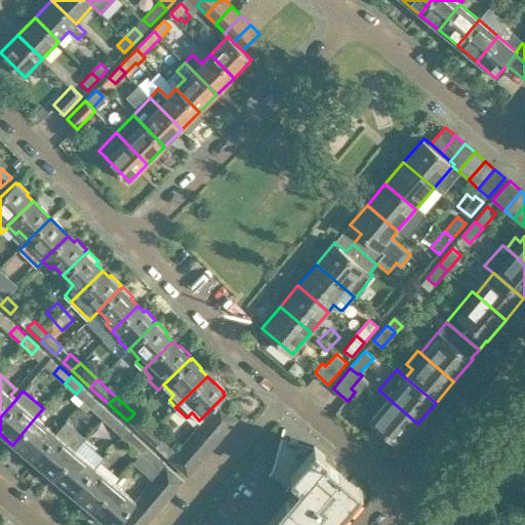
[(417,423),(388,398),(369,419),(399,445),(417,423)]
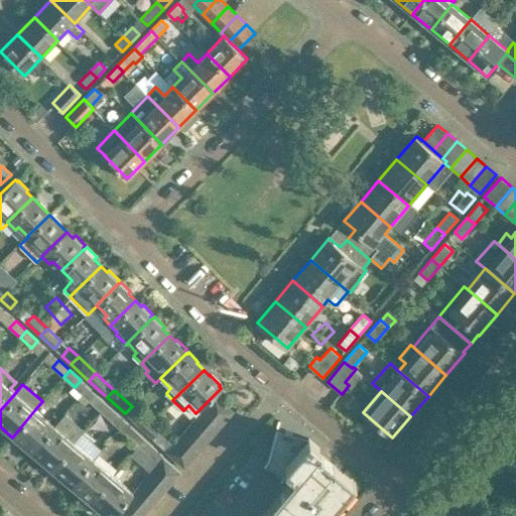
[(97,394),(90,401),(101,411),(107,404),(97,394)]
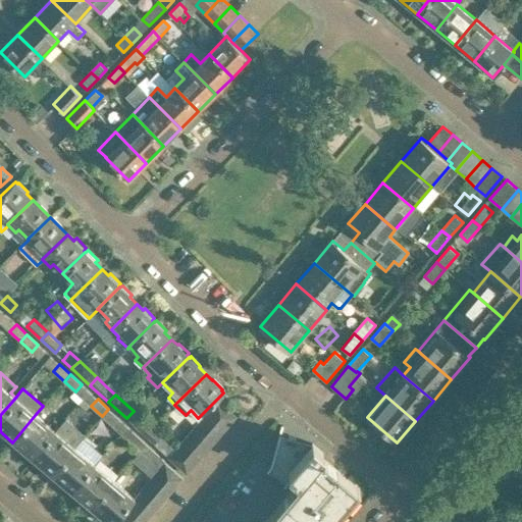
[(237,416),(218,400),(209,409),(228,425),(237,416)]
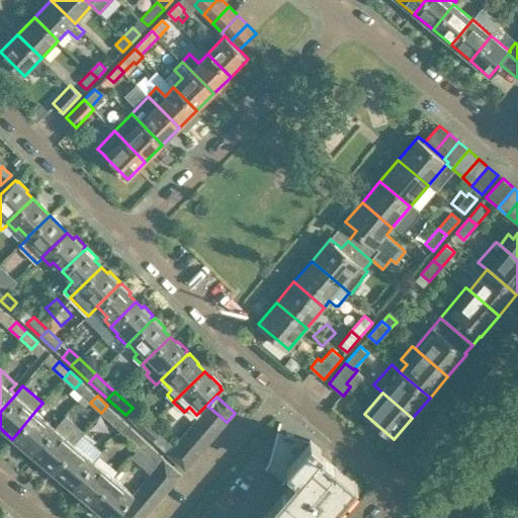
[(107,406),(101,413),(112,423),(118,416),(107,406)]
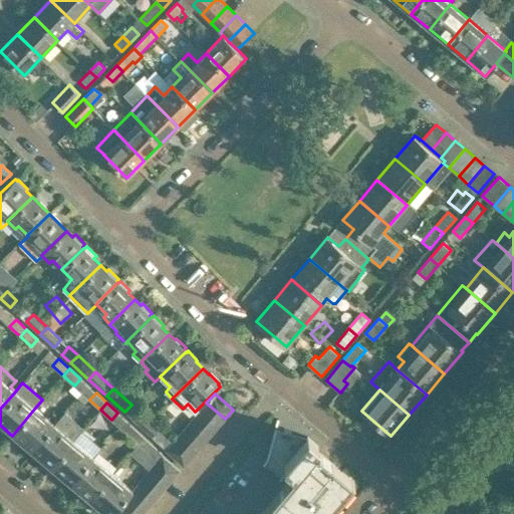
[(225,419),(206,403),(198,412),(217,428),(225,419)]
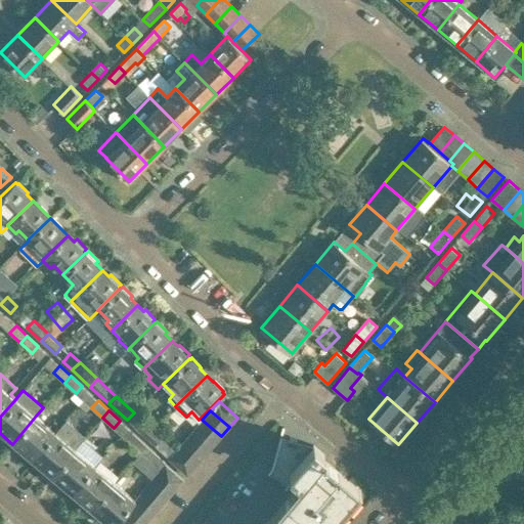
[(32,461),(55,432),(36,416),(12,444),(32,461)]
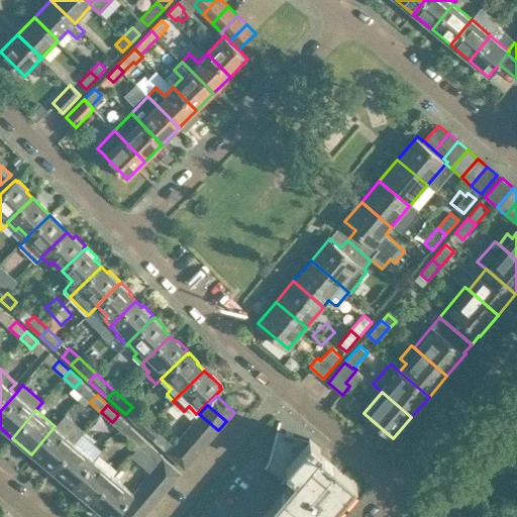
[(66,414),(55,426),(31,454),(50,471),(75,442),(85,431),(66,414)]
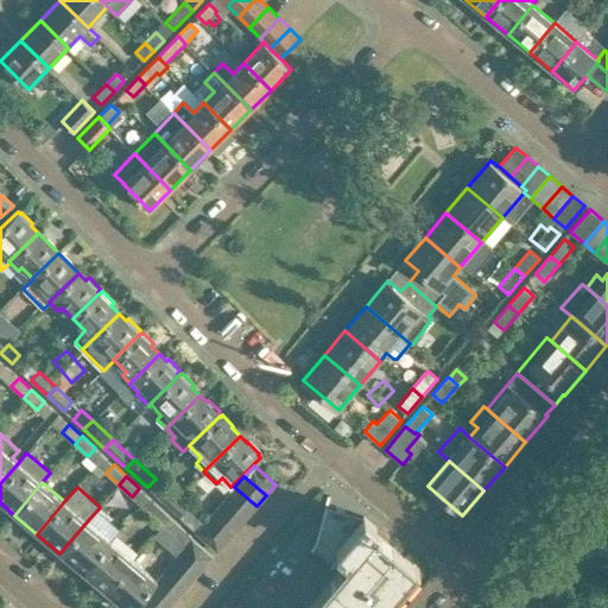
[(257,506),(234,487),(225,499),(246,518),(257,506)]
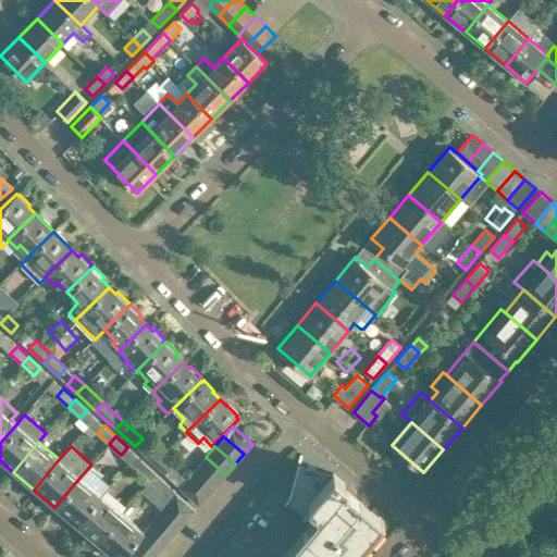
[(151,447),(144,455),(153,463),(162,456),(151,447)]
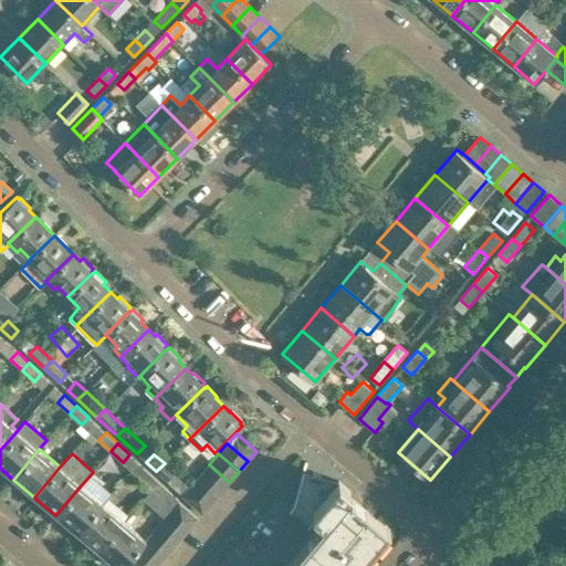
[(358,565),(388,531),(350,499),(343,506),(338,503),(349,491),(337,481),(334,485),(318,480),(320,477),(312,474),(311,478),(303,475),(306,463),(305,462),(292,503),(291,506),(287,511),(307,527),(318,514),(324,520),(334,507),(338,512),(293,565),(358,565)]
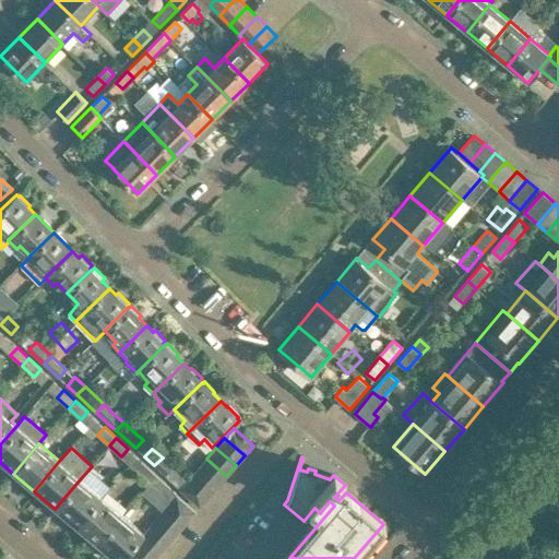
[(180,489),(187,480),(163,458),(154,465),(180,489)]
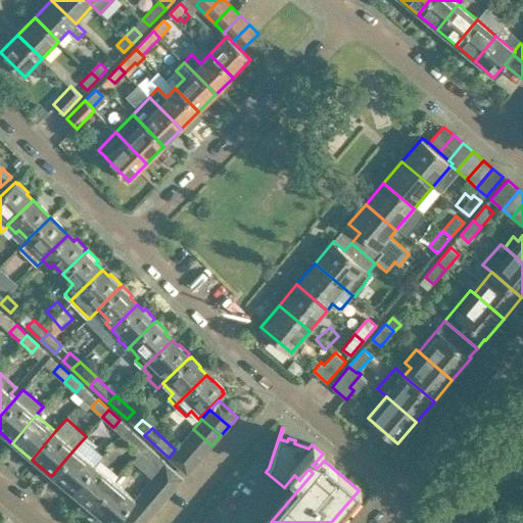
[(203,455),(211,445),(193,429),(185,438),(203,455)]
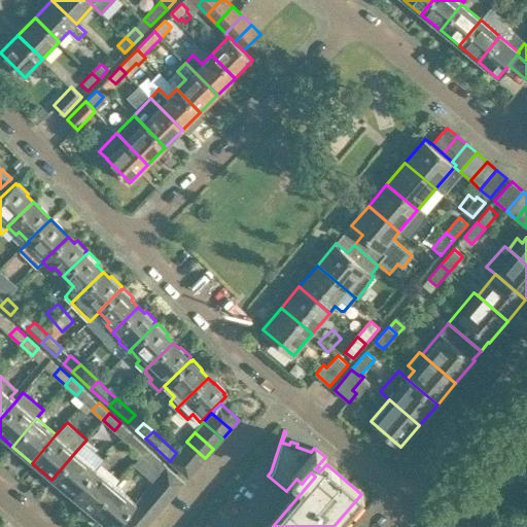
[(137,437),(130,445),(141,455),(148,448),(137,437)]
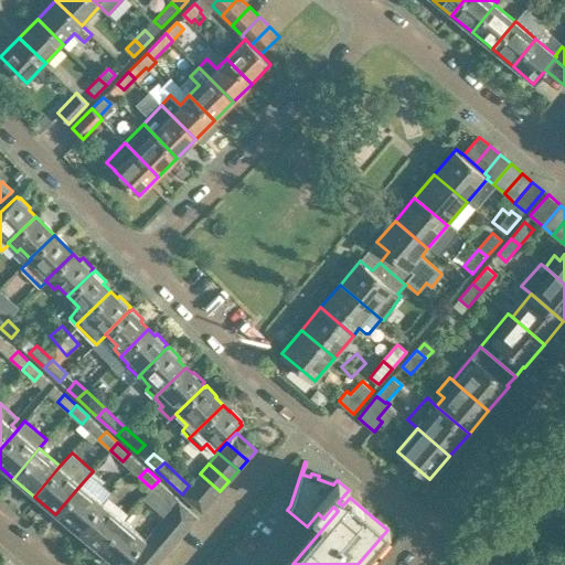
[(220,491),(200,473),(191,484),(211,502),(220,491)]
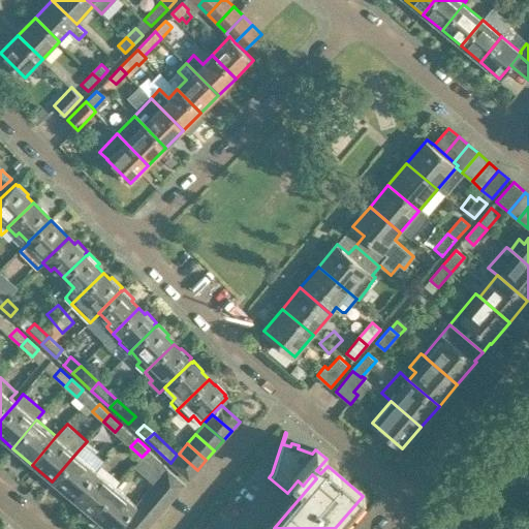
[(149,449),(142,457),(153,467),(159,460),(149,449)]
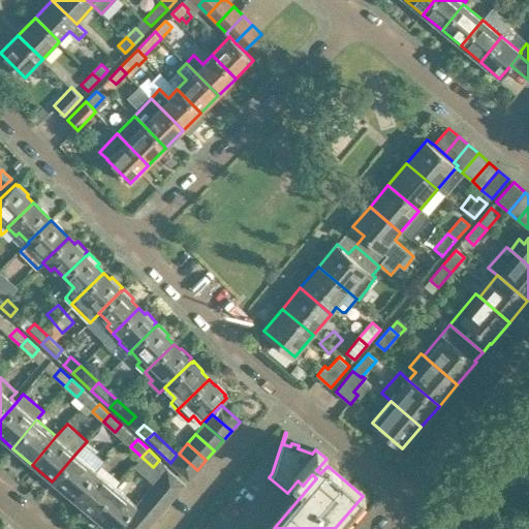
[(71,498),(96,469),(76,453),(52,481),(71,498)]
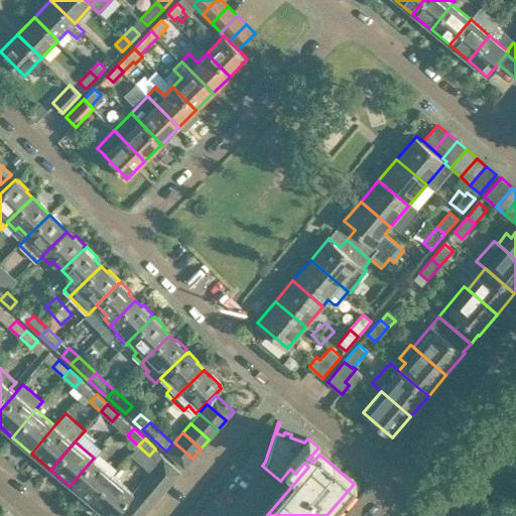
[(184,468),(192,459),(174,442),(172,443),(166,452),(184,468)]
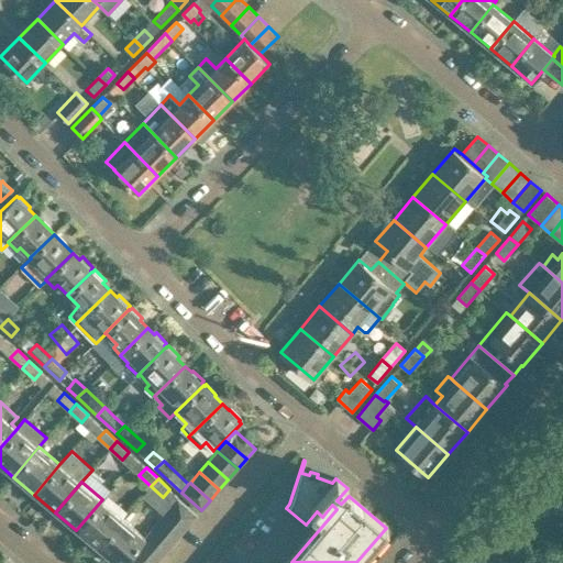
[(188,526),(197,516),(177,498),(170,505),(168,508),(188,526)]
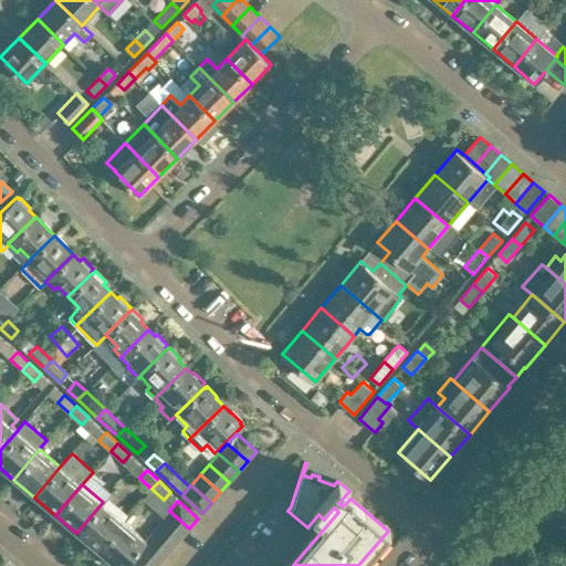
[(98,551),(124,521),(103,502),(76,533),(98,551)]
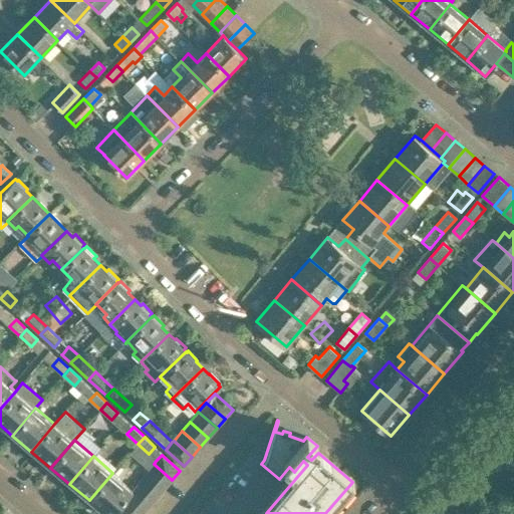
[(172,480),(154,464),(146,474),(164,489),(172,480)]
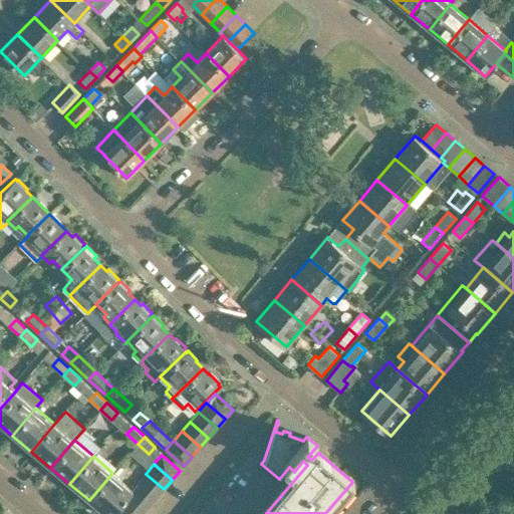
[(123,502),(132,493),(134,491),(133,490),(112,473),(89,500),(105,513),(113,513),(115,512),(123,502)]
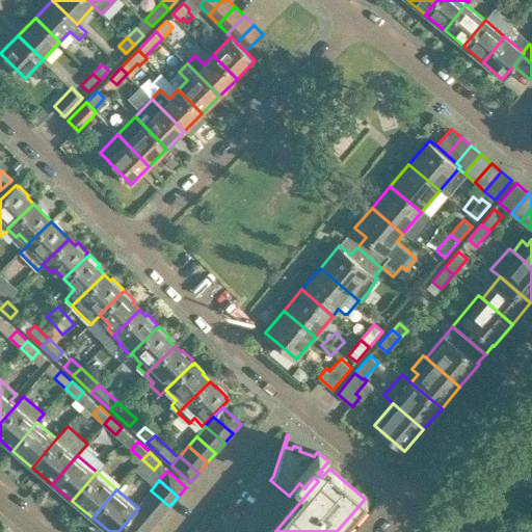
[(169,506),(151,490),(142,500),(161,515),(169,506)]
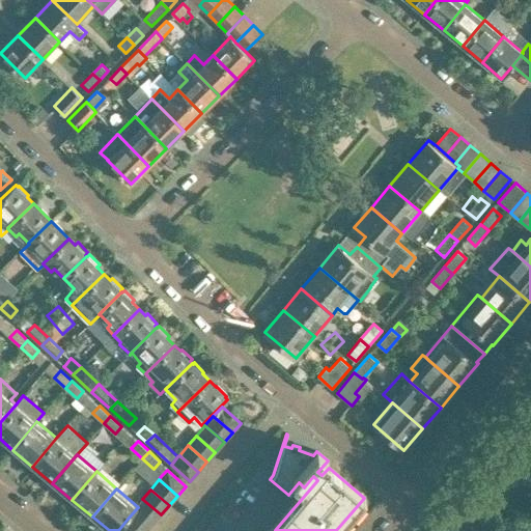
[(154,524),(161,514),(142,499),(137,506),(138,507),(136,509),(154,524)]
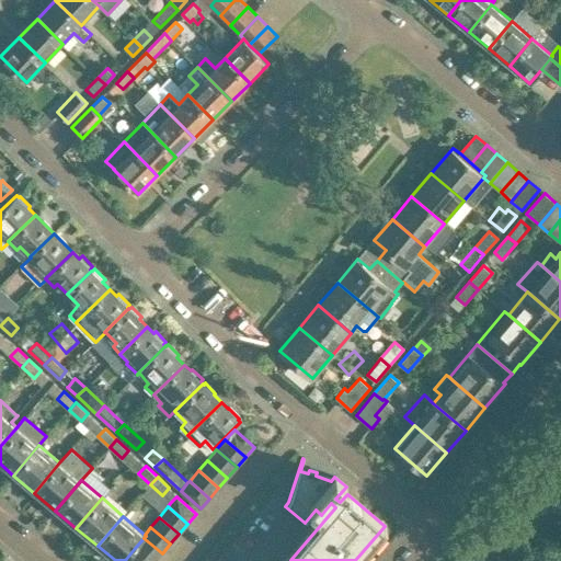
[(149,560),(155,560),(162,553),(144,538),(135,548),(149,560)]
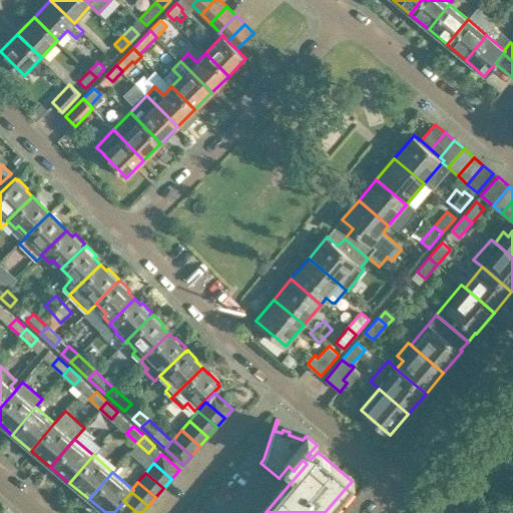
[(136,512),(123,501),(115,511),(117,512),(136,512)]
